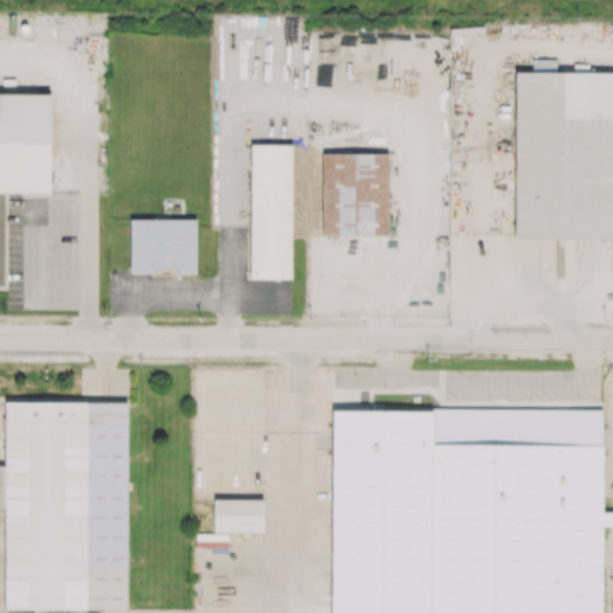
[(612,73),(516,73),(515,237),(612,238),(612,73)]
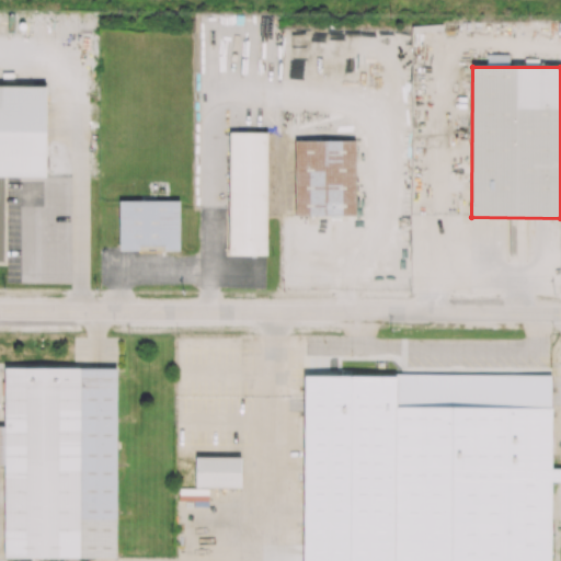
[(0,87),(0,262),(4,262),(4,176),(8,176),(46,176),(46,88),(0,87)]
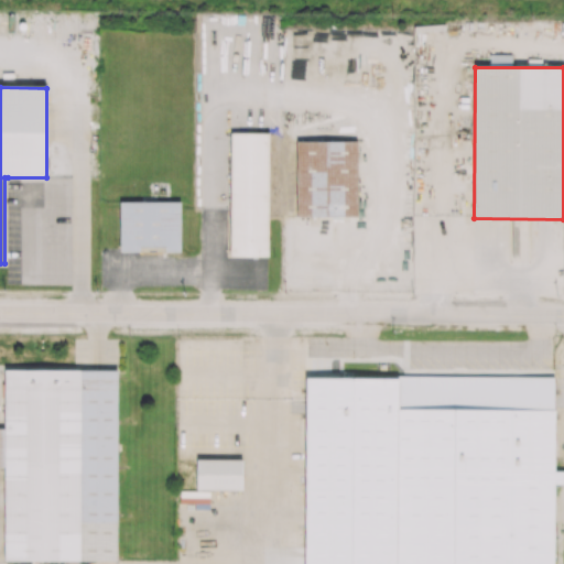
[(231,133),(230,209),(230,257),(269,257),(269,134),(231,133)]
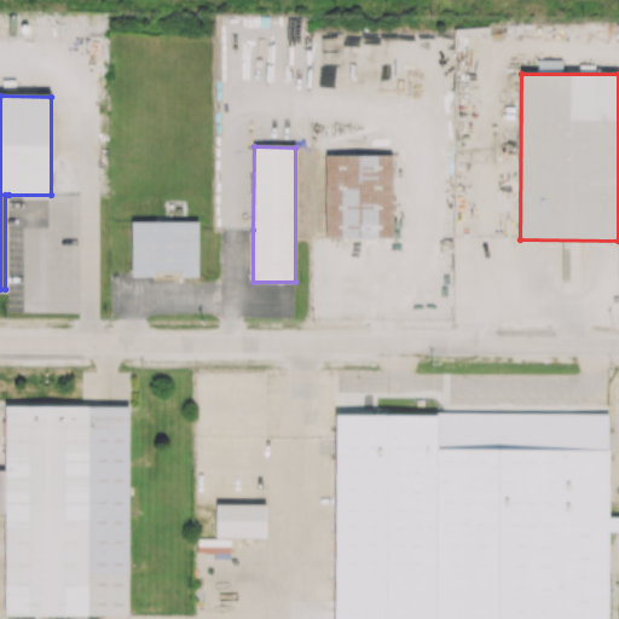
[(327,156),(327,238),(393,238),(393,156),(327,156)]
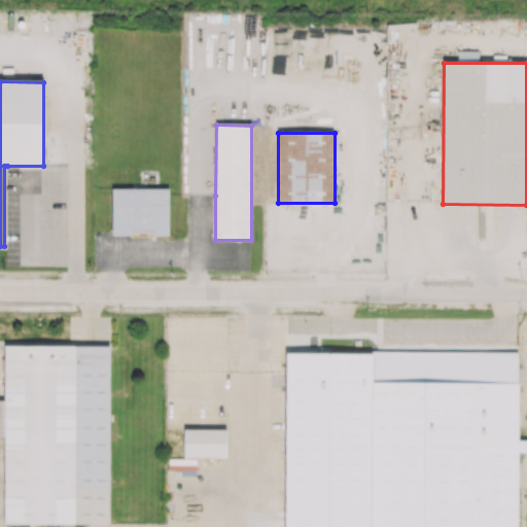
[(112,188),(112,236),(169,236),(169,196),(169,189),(112,188)]
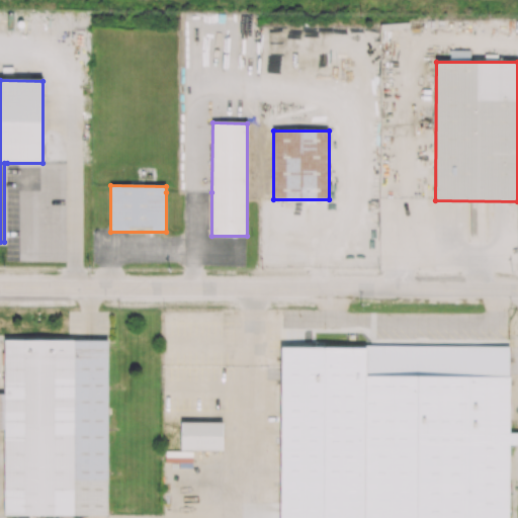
[(4,342),(4,517),(108,517),(108,515),(108,342),(4,342)]
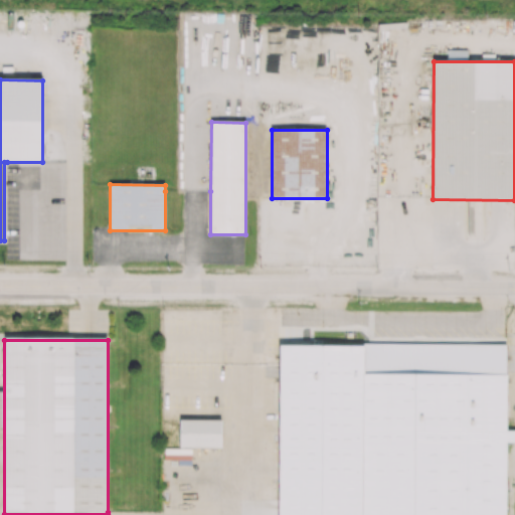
[(505,514),(506,344),(280,344),(279,344),(278,514),(505,514)]
